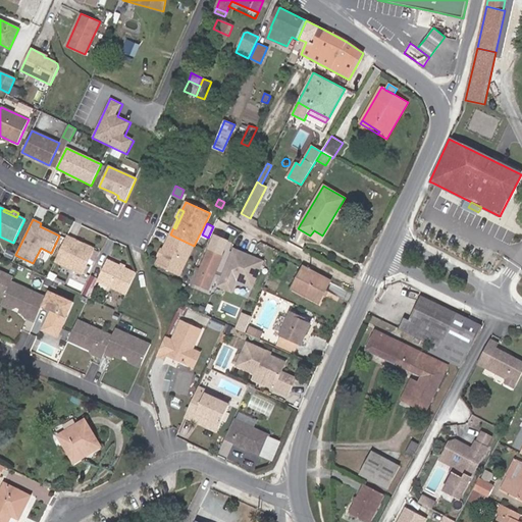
[(319,241),(322,236),(314,230),(310,236),(319,241)]
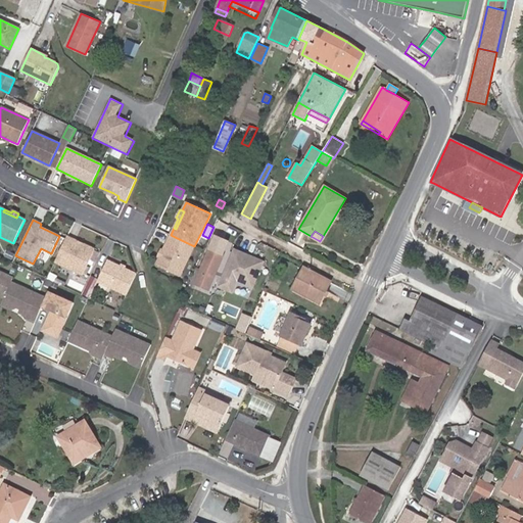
[(180,277),(194,246),(171,235),(168,242),(170,243),(161,259),(159,258),(156,266),(180,277)]
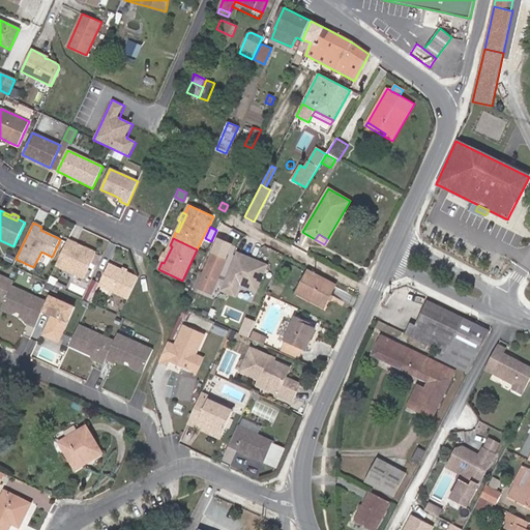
[(85,277),(96,253),(68,240),(56,265),(84,278),(85,277)]
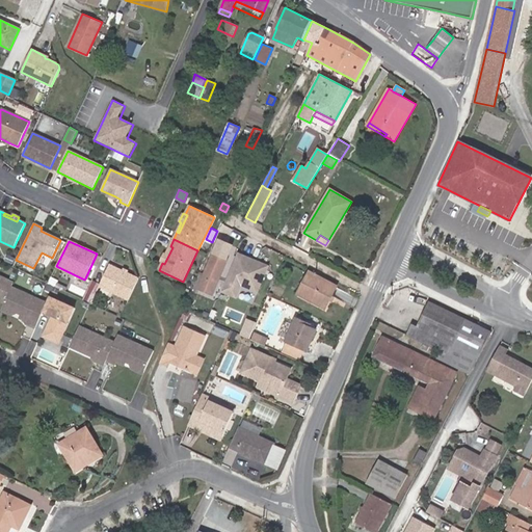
[(164,264),(173,247),(170,246),(166,254),(164,254),(160,263),(162,263),(164,264)]
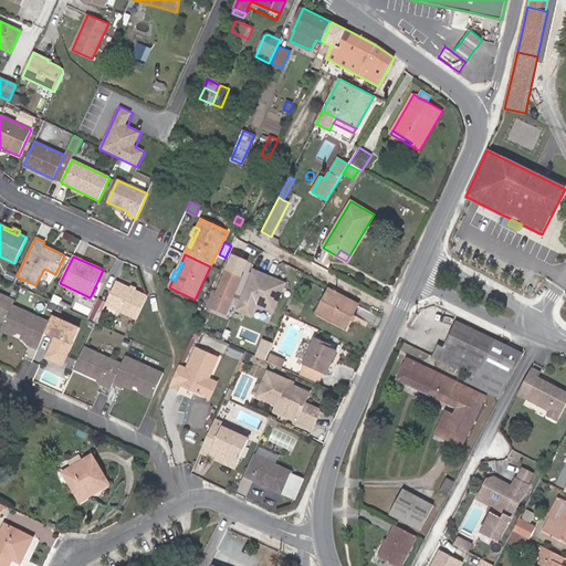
[(226,313),(242,275),(227,269),(217,292),(211,307),(219,311),(226,313)]
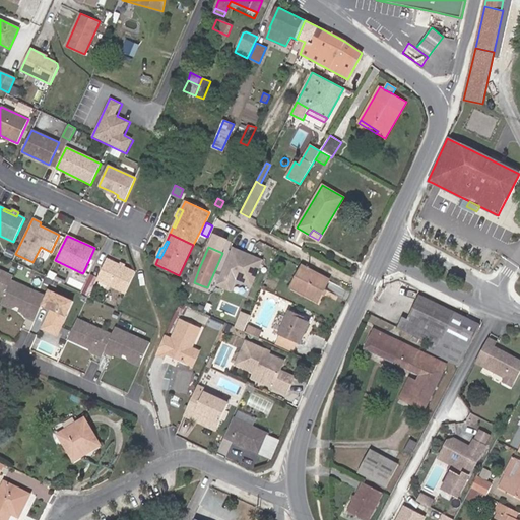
[(252,285),(262,260),(233,248),(216,285),(229,290),(233,280),(236,279),(252,285)]
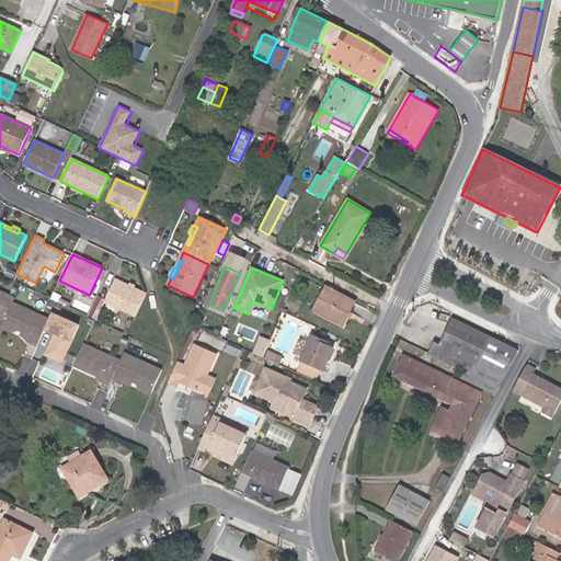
[(135,318),(146,294),(134,288),(129,286),(115,279),(105,300),(104,304),(135,318)]
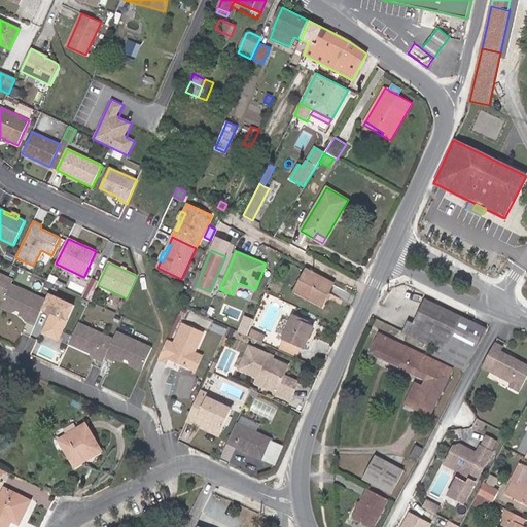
[(201,294),(204,289),(197,286),(202,272),(198,270),(189,289),(201,294)]
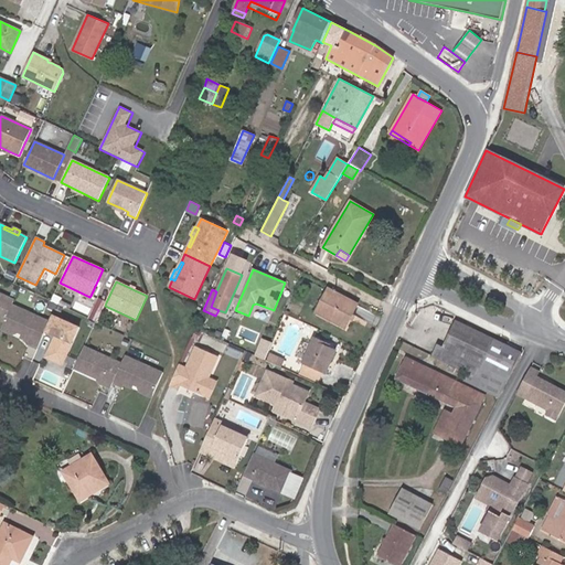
[(345,328),(358,305),(328,289),(318,308),(331,315),(328,319),(345,328)]
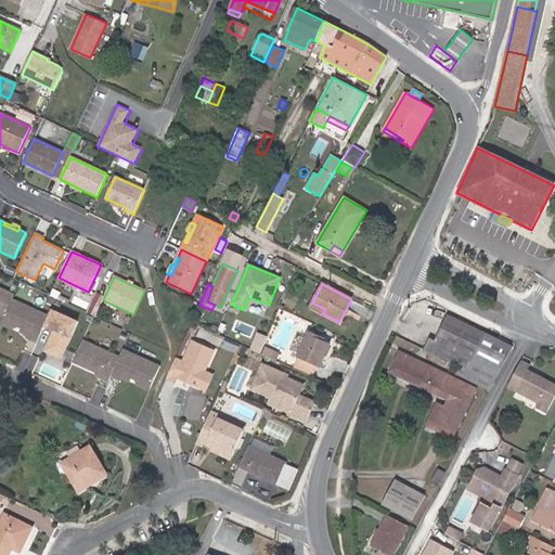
[(0,287),(0,312),(4,315),(12,298),(14,294),(0,287)]
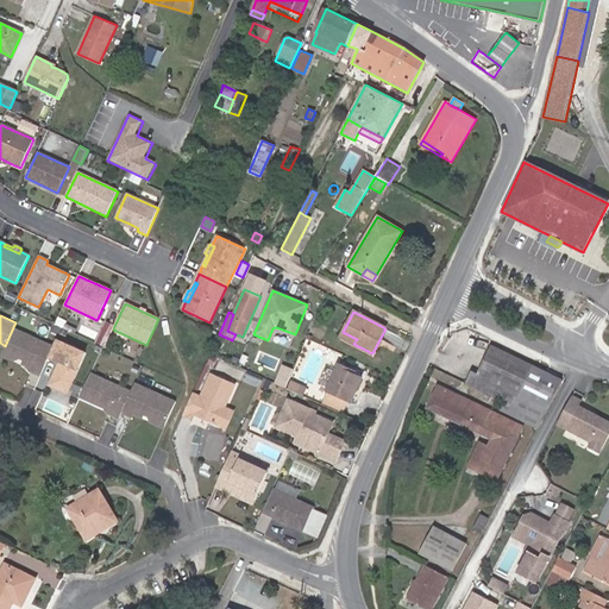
[(54,346),(13,327),(2,350),(20,358),(22,356),(25,358),(23,364),(31,368),(30,371),(41,376),(49,357),(54,346)]
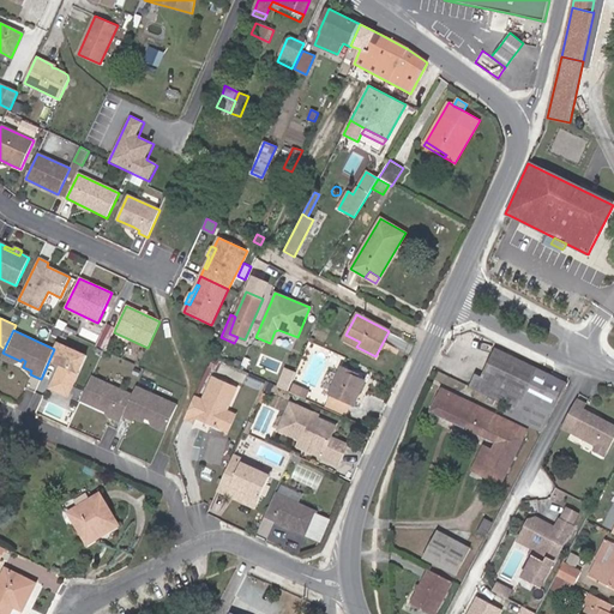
[(293,348),(296,338),(281,332),(277,342),(293,348)]
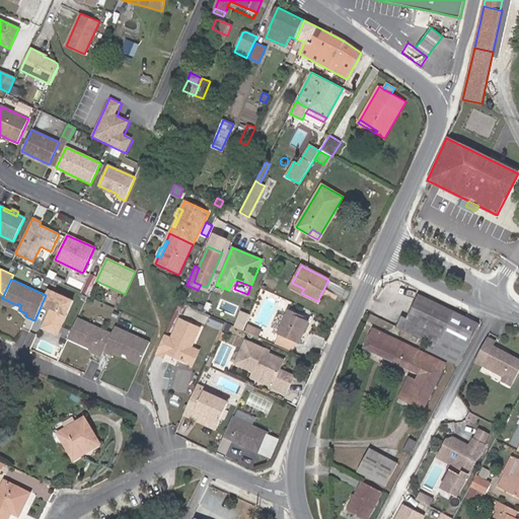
[(92,297),(96,290),(92,288),(93,286),(87,283),(81,293),(92,297)]
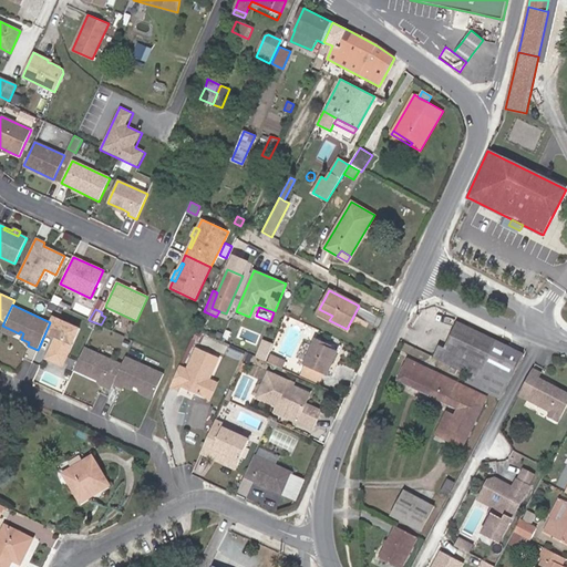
[(329,320),(332,316),(319,309),(317,313),(329,320)]
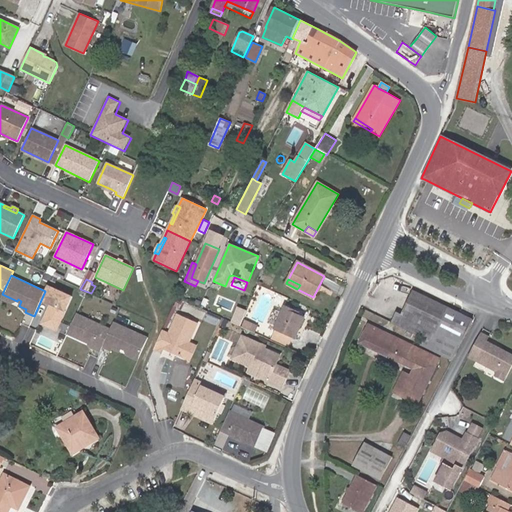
[(72,296),(48,285),(45,291),(41,300),(50,304),(41,323),(51,328),(55,320),(60,323),(72,296)]
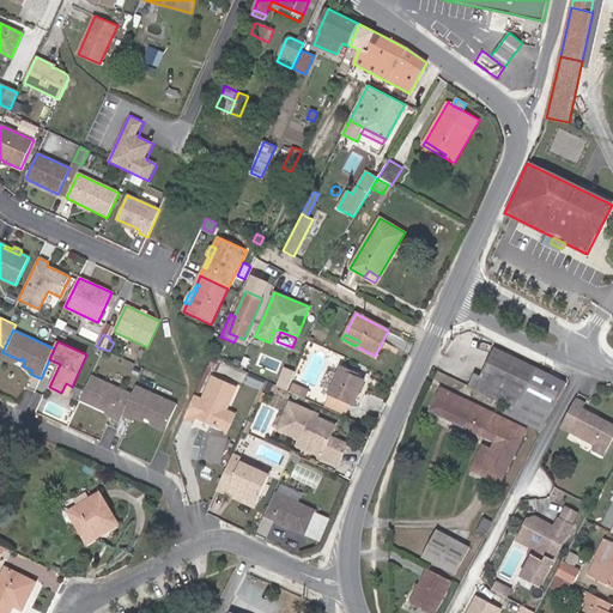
[(565,384),(565,383),(495,349),(480,377),(474,374),(469,386),(507,405),(503,412),(541,431),(565,384)]
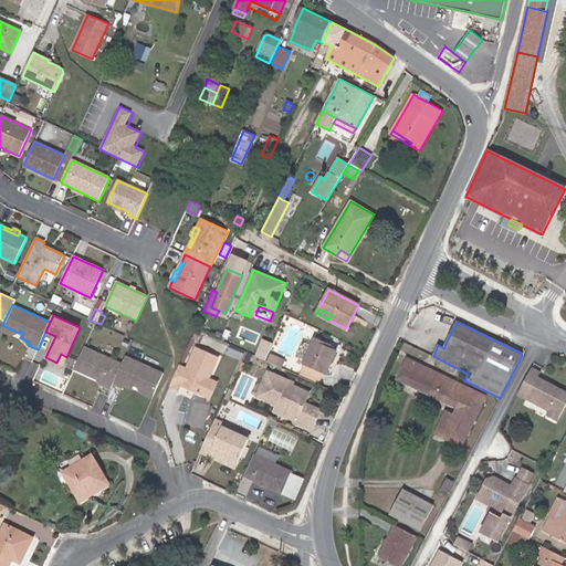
[(19,333),(2,325),(1,329),(13,335),(19,333)]
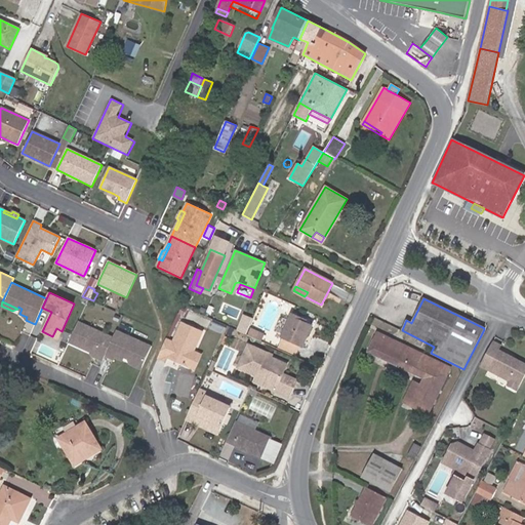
[(303,347),(313,326),(306,323),(303,322),(305,320),(291,314),(289,321),(280,317),(274,331),(283,334),(282,337),(300,346),(303,347)]
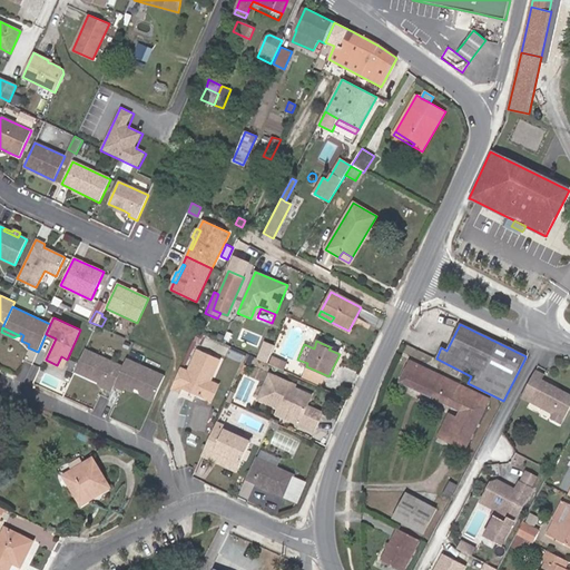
[(271,356),(274,349),(267,345),(261,360),(268,364),(271,356)]
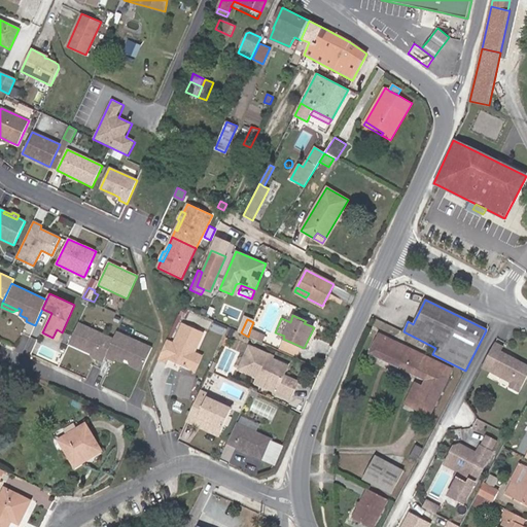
[(105,357),(113,340),(78,323),(69,343),(92,354),(95,355),(94,358),(103,362),(105,357)]
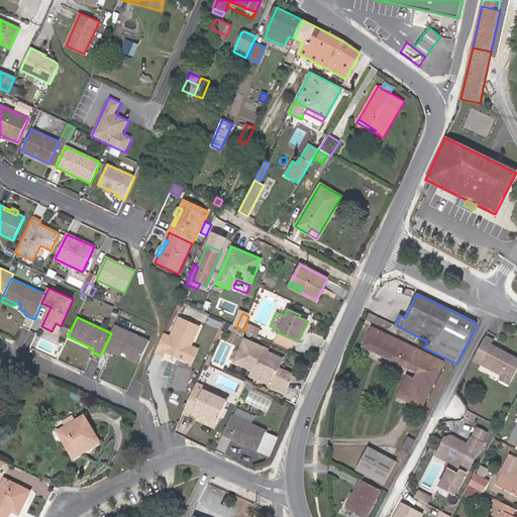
[(191,346),(199,327),(179,318),(171,337),(164,333),(154,352),(163,355),(165,351),(184,360),(191,346)]
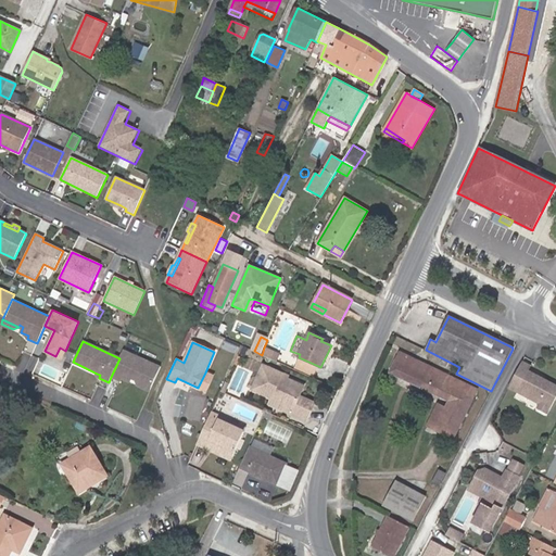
[(65,351),(60,348),(55,356),(62,359),(65,351)]
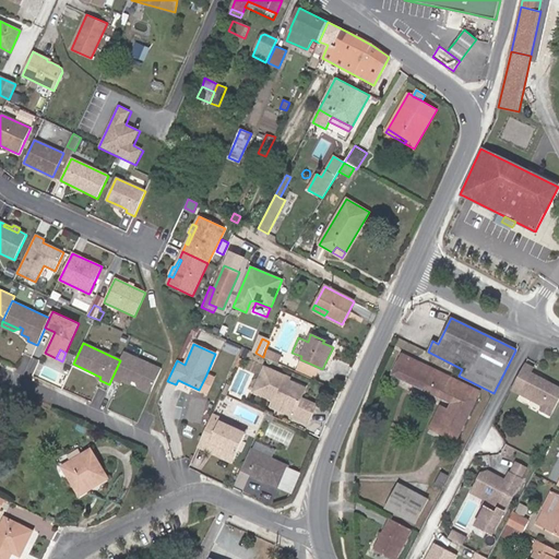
[(282,356),(265,349),(263,357),(278,364),(282,356)]
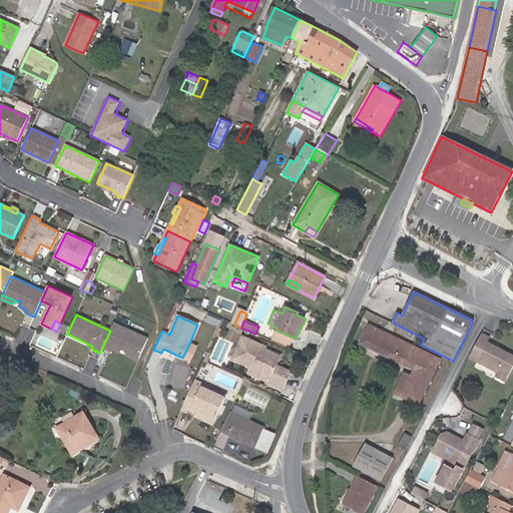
[(110,331),(102,348),(111,352),(112,350),(119,353),(121,350),(122,348),(125,349),(124,351),(139,358),(148,339),(113,323),(110,331)]
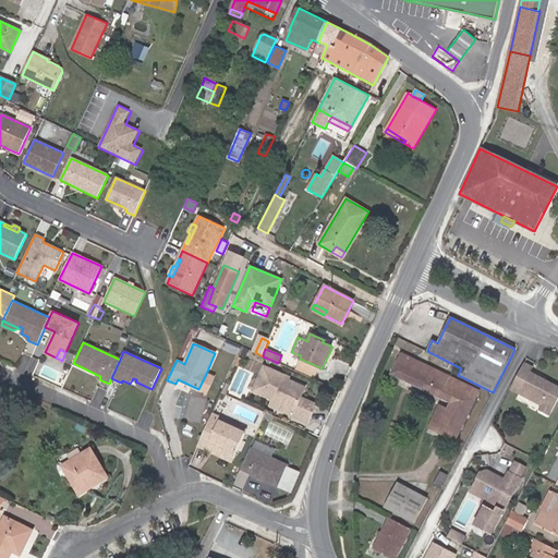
[(455,440),(478,390),(400,353),(391,374),(449,402),(447,408),(436,431),(455,440)]
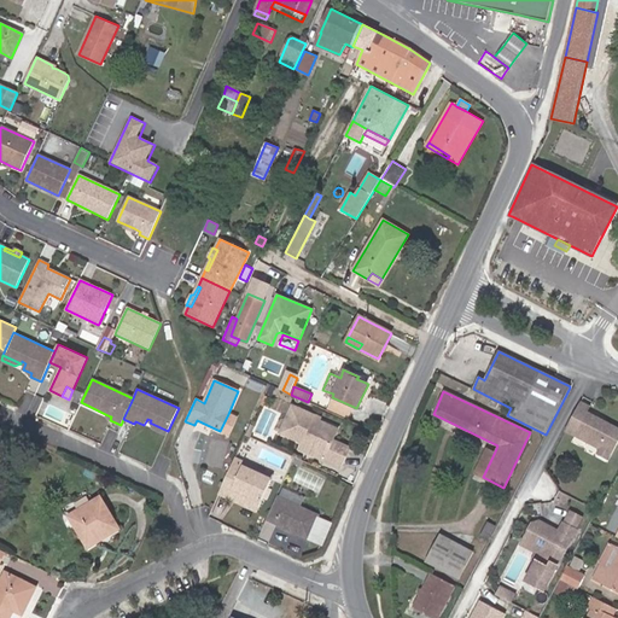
[(349,419),(354,407),(332,397),(327,409),(349,419)]
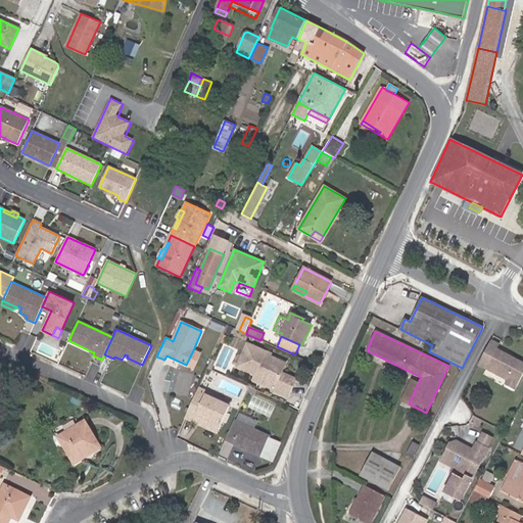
[(500,342),(491,338),(486,346),(494,350),(496,347),(500,342)]
